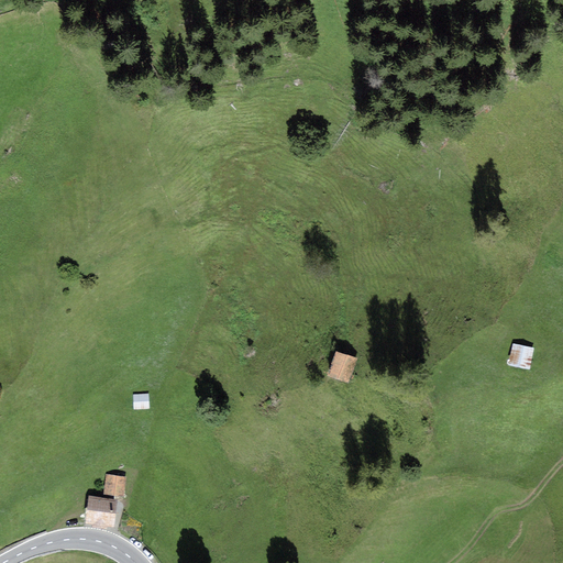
[(538,351),(514,346),(510,365),(536,370),(538,351)]
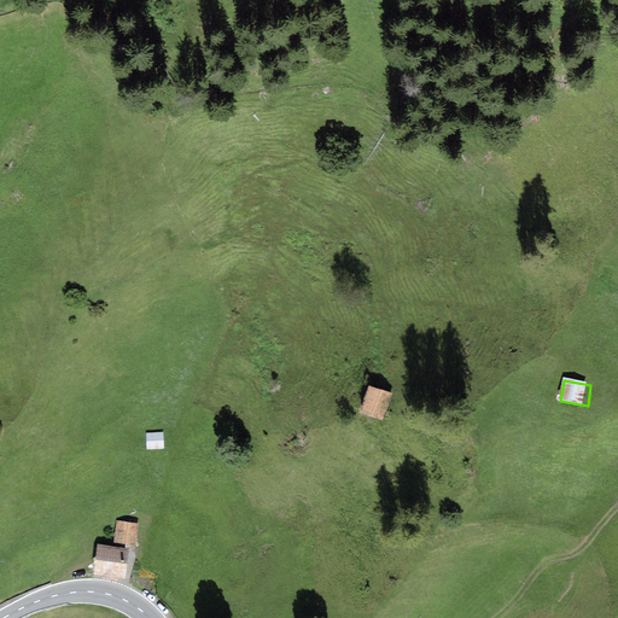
[(392,396),(368,386),(360,409),(383,419),(392,396)]
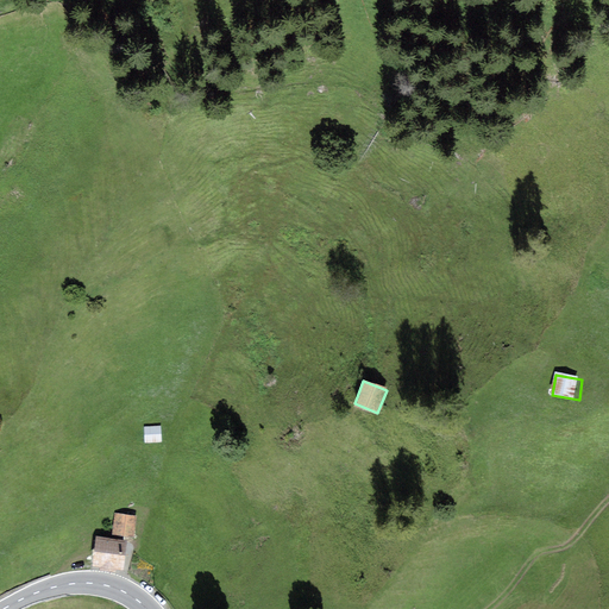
[(144,443),(162,443),(161,425),(143,426),(144,443)]
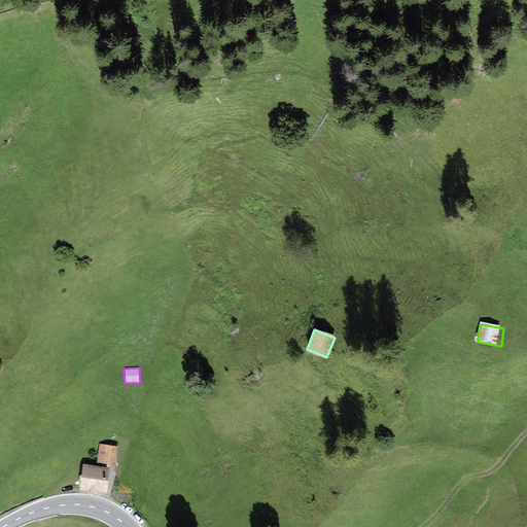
[(118,446),(99,444),(97,462),(116,464),(118,446)]
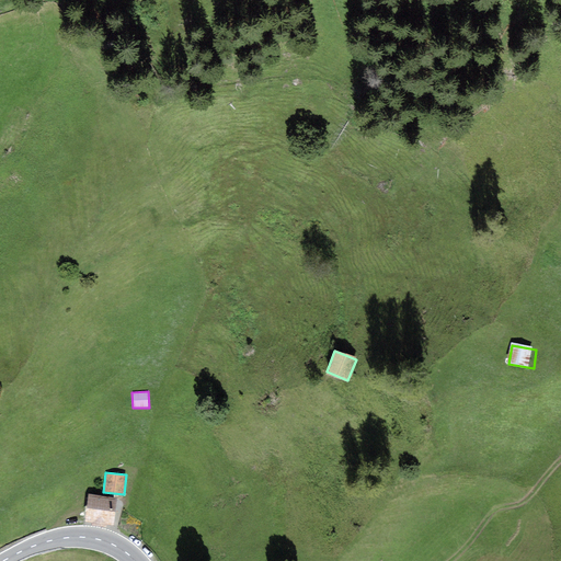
[(117,497),(89,493),(84,522),(92,523),(92,525),(106,527),(107,524),(113,525),(117,497)]
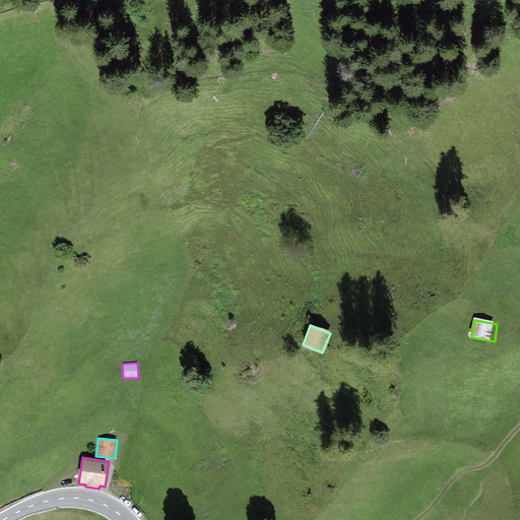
All buildings are outlined.
